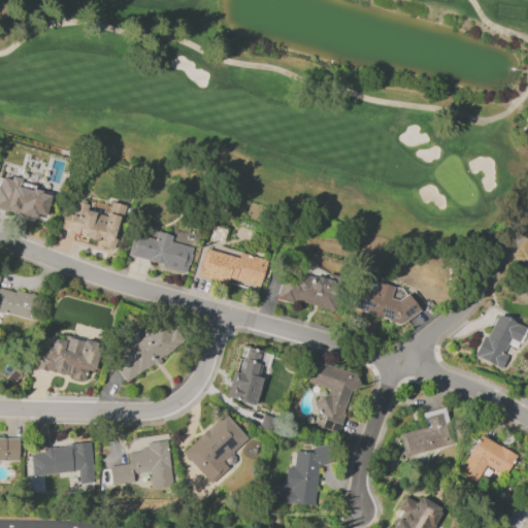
[(23,206),(0,200),(0,175),(6,177),(3,170),(20,164),(26,178),(30,179),(33,169),(63,177),(53,215),(23,206)]
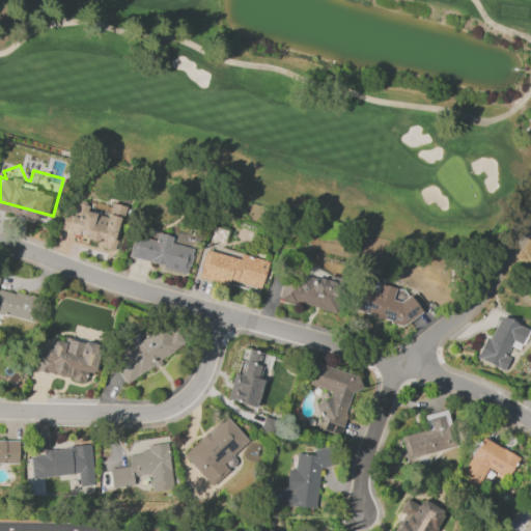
[(111,202),(129,207),(116,252),(95,246),(96,244),(83,240),(85,235),(79,234),(79,236),(66,232),(67,231),(60,229),(64,215),(71,217),(71,215),(74,216),(77,203),(88,206),(89,201),(110,207),(111,202)]
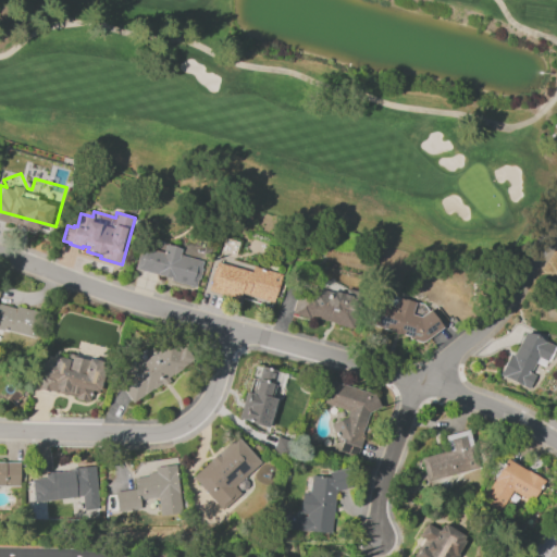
[(139,247),(162,252),(164,245),(182,249),(181,255),(203,261),(201,268),(202,269),(199,280),(198,280),(196,288),(171,282),(171,281),(159,276),(149,274),(150,273),(146,272),(145,273),(141,272),(141,271),(137,270),(133,269),(139,247)]
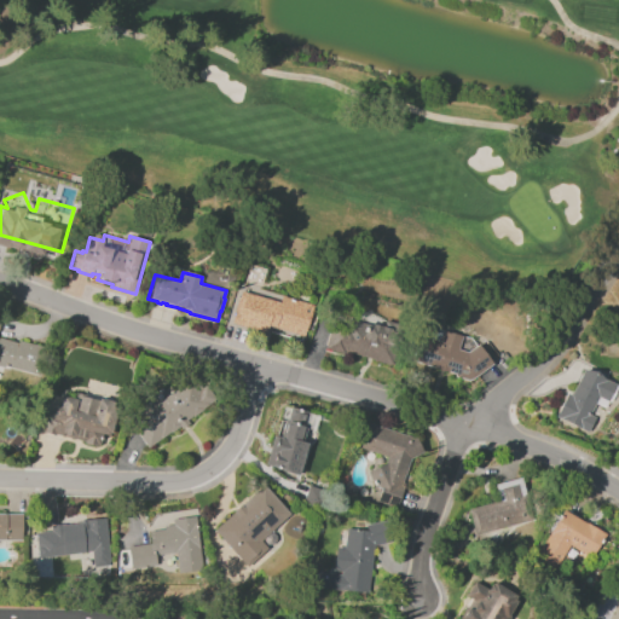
[(313,306),(304,336),(267,325),(265,335),(246,330),(250,314),(237,310),(242,291),(278,302),(281,296),(289,299),(289,298),(294,299),(293,300),(313,306)]
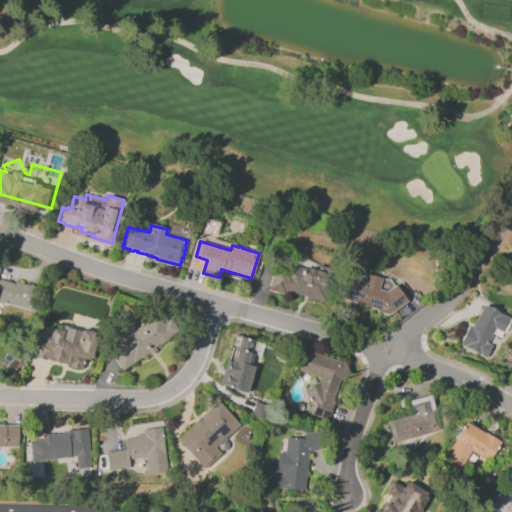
[(0,260),(2,261),(0,267),(0,278),(15,283),(15,281),(37,288),(30,312),(2,304),(0,313),(0,260)]
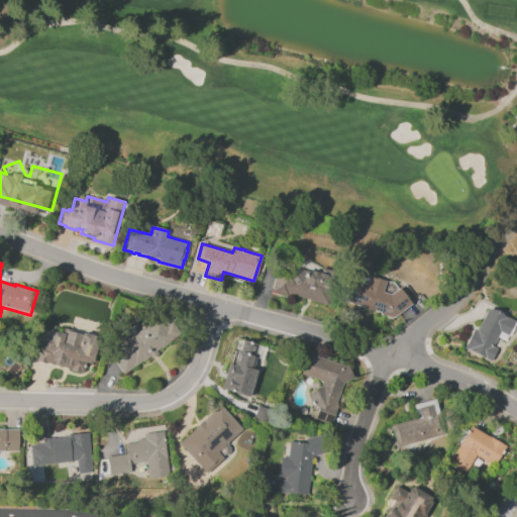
[(337,279),(329,307),(288,295),(287,298),(270,293),(278,263),(307,271),(306,273),(310,274),(311,271),(325,275),(325,276),(337,279)]
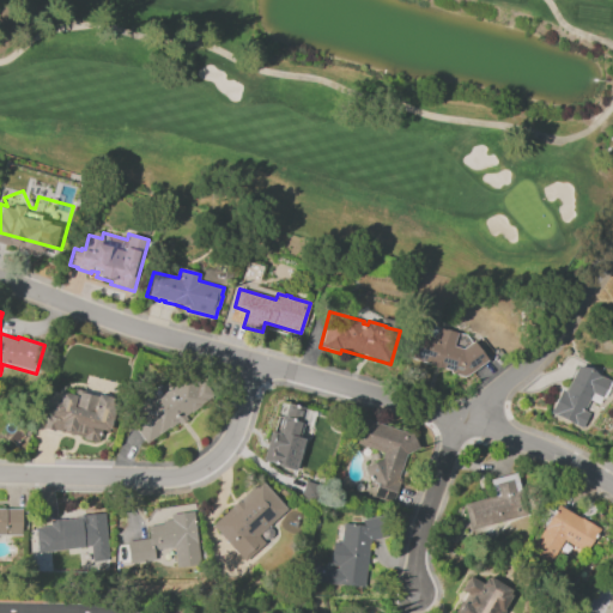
[(487,360),(461,380),(455,371),(401,356),(408,333),(419,335),(423,322),(456,333),(453,346),(462,349),(473,340),(487,360)]
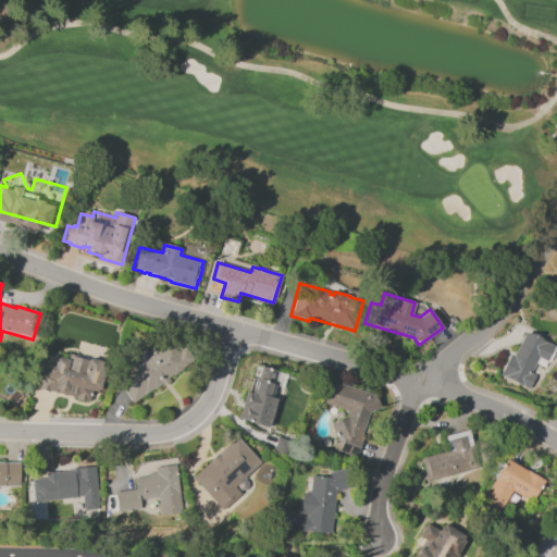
[(523,333),(536,334),(543,342),(556,348),(549,362),(547,361),(544,368),(535,364),(531,373),(536,376),(530,390),(498,375),(508,354),(512,356),(523,333)]
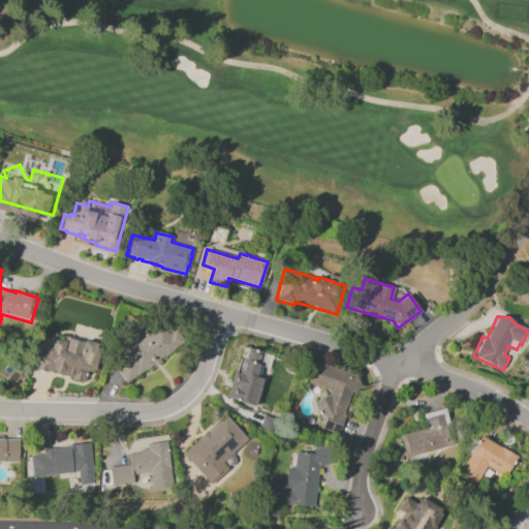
[(182,341),(177,345),(178,346),(164,356),(164,355),(159,360),(160,362),(154,367),(153,365),(146,370),(127,383),(114,365),(124,356),(121,353),(124,351),(125,353),(127,351),(125,348),(130,345),(131,346),(157,327),(161,332),(167,327),(172,332),(174,330),(182,341)]
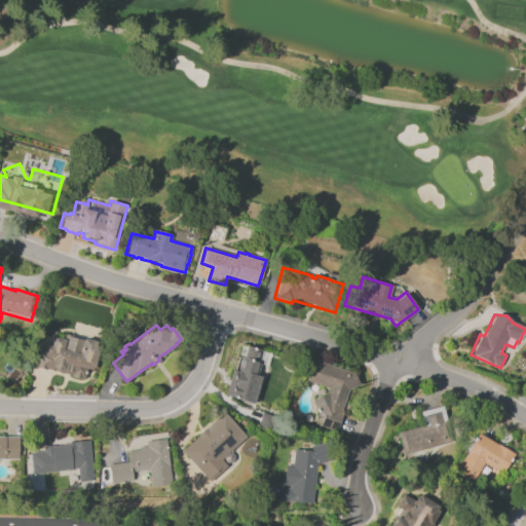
[(53,336),(66,340),(67,336),(84,341),(85,339),(94,341),(94,343),(97,344),(96,349),(98,349),(96,358),(99,359),(97,368),(92,366),(91,370),(86,369),(83,380),(72,377),(72,376),(47,368),(46,371),(36,368),(41,351),(43,352),(45,344),(50,345),(53,336)]
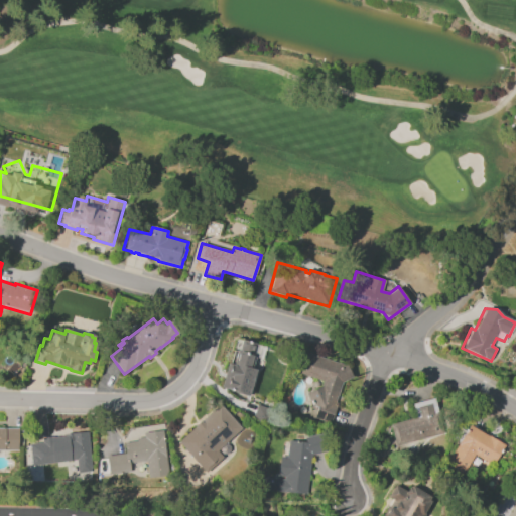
[(270,349),(288,357),(276,388),(275,388),(273,393),(272,393),(267,407),(244,398),(245,393),(219,383),(227,363),(239,361),(262,370),(270,349)]
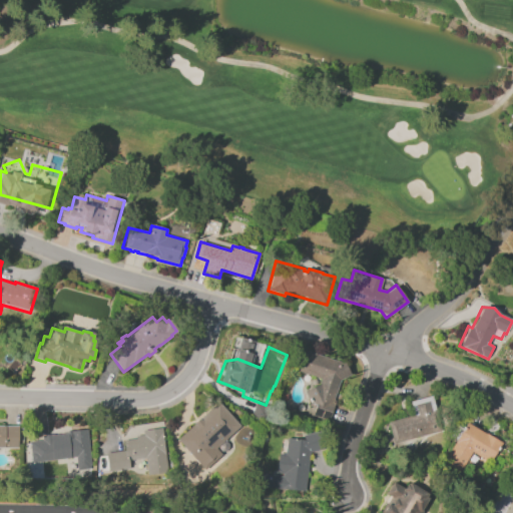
[(320,379),(298,372),(305,351),(342,363),(344,362),(350,375),(340,380),(333,401),(335,401),(330,418),(314,413),(316,407),(315,407),(313,407),(311,405),(305,391),(318,385),(320,379)]
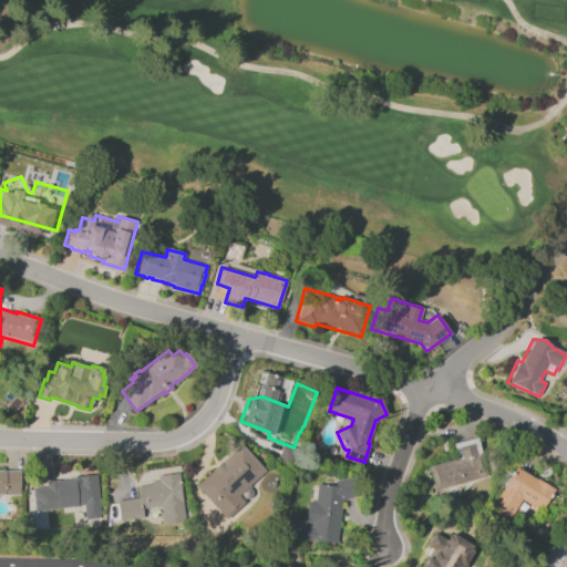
[(430,466),(457,459),(453,444),(477,437),(487,475),(444,487),(444,488),(436,491),(430,466)]
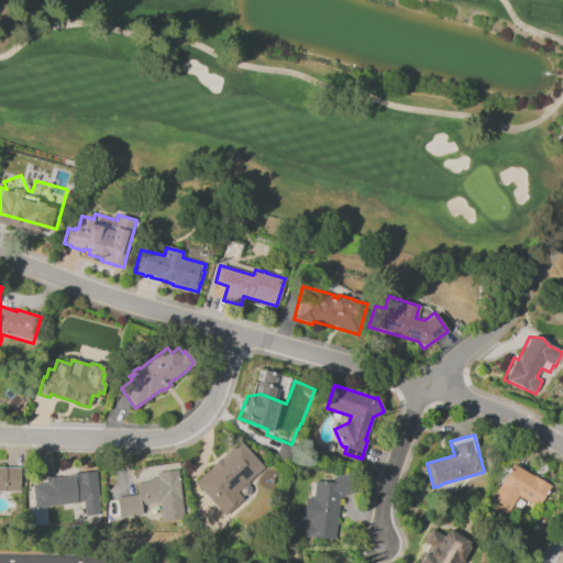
[(194,483),(211,466),(210,465),(219,457),(220,459),(239,441),(263,467),(236,492),(243,498),(223,516),(194,483)]
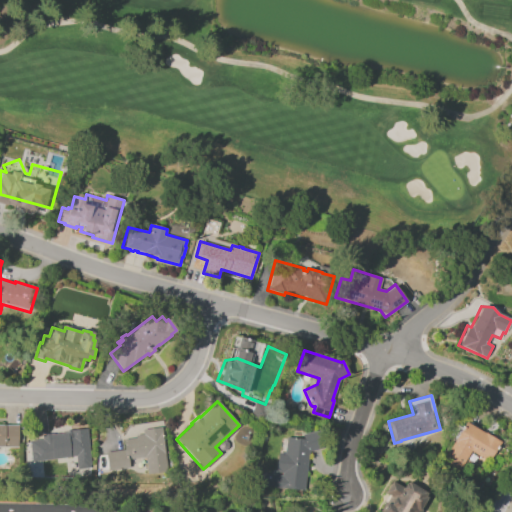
[(465,422),(501,442),(495,452),(489,462),(471,451),(460,470),(443,460),(465,422)]
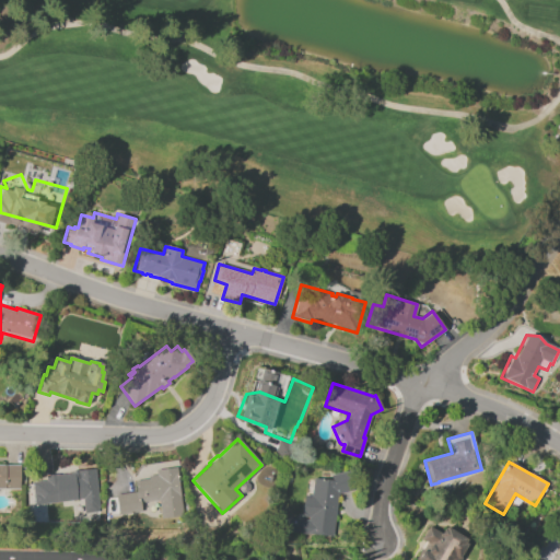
[(20,489),(0,488),(0,466),(20,466),(20,489)]
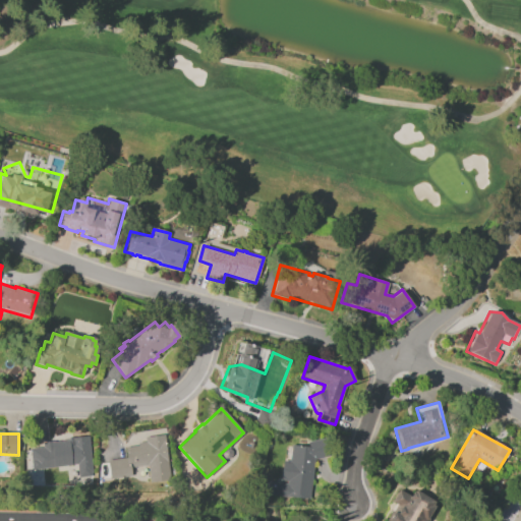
[(164,435),(165,442),(164,442),(170,479),(150,482),(148,465),(132,467),(131,463),(127,463),(125,447),(137,446),(136,443),(145,442),(143,438),(164,435)]
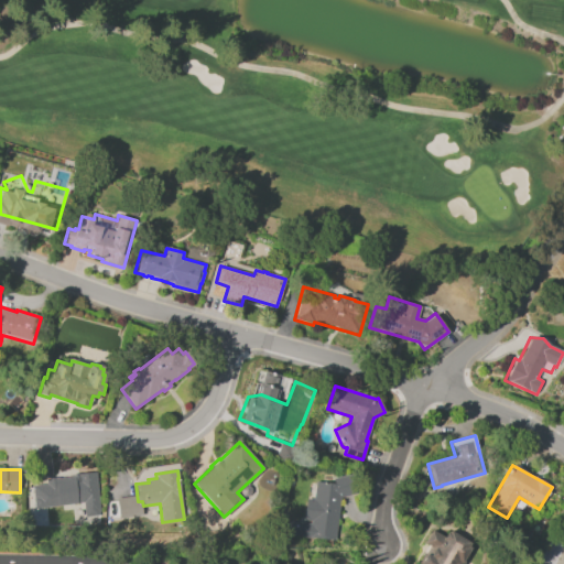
[(96,472),(100,516),(86,517),(84,502),(35,508),(33,485),(53,483),(53,481),(76,479),(76,474),(96,472)]
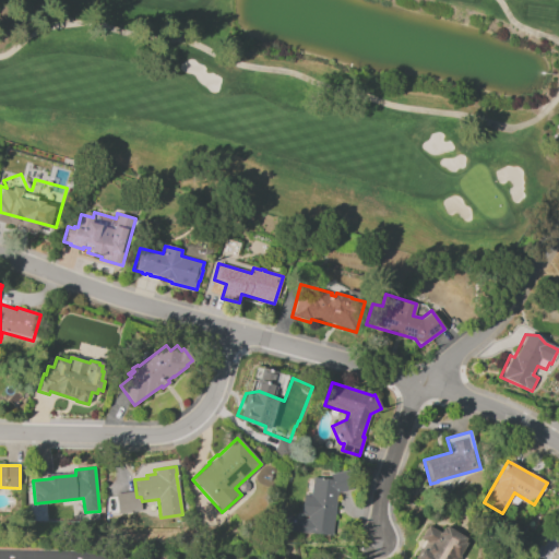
[(330,478),(329,474),(354,468),(358,488),(337,494),(333,536),(286,532),(288,516),(301,518),(304,494),(310,495),(311,477),(330,478)]
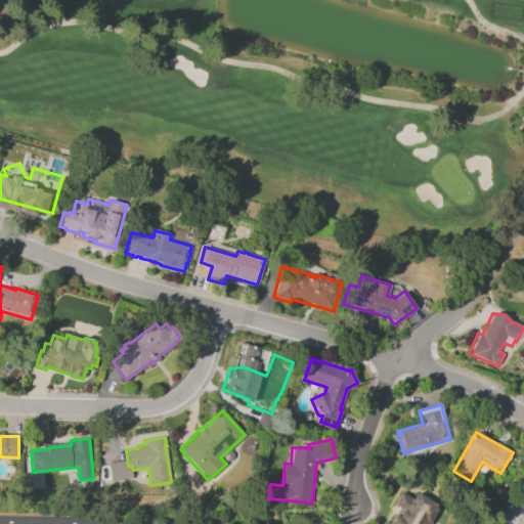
[(400,492),(412,498),(417,492),(438,504),(435,508),(437,509),(431,521),(432,522),(431,523),(390,523),(399,508),(394,505),(400,492)]
